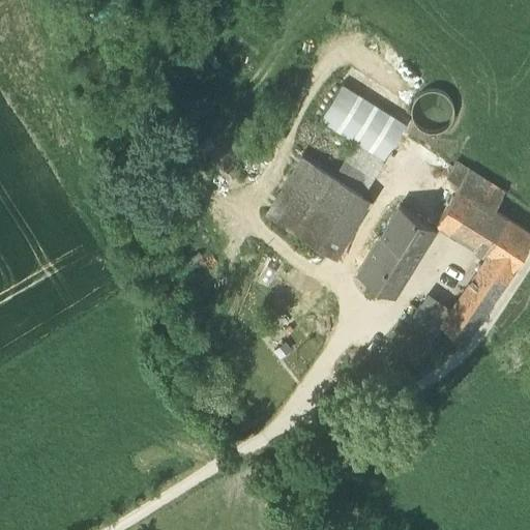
[(321,123),(354,144),(382,160),(405,121),(344,85),(321,123)]
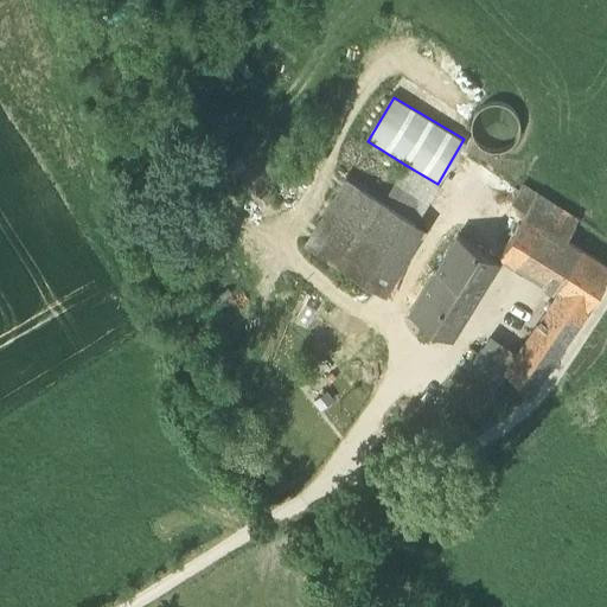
[(518,136),(521,127),(518,117),(512,109),(505,104),(496,102),(486,104),(478,110),(473,117),(471,127),(473,136),(478,145),(486,149),(496,152),(505,149),(513,145),(518,136)]
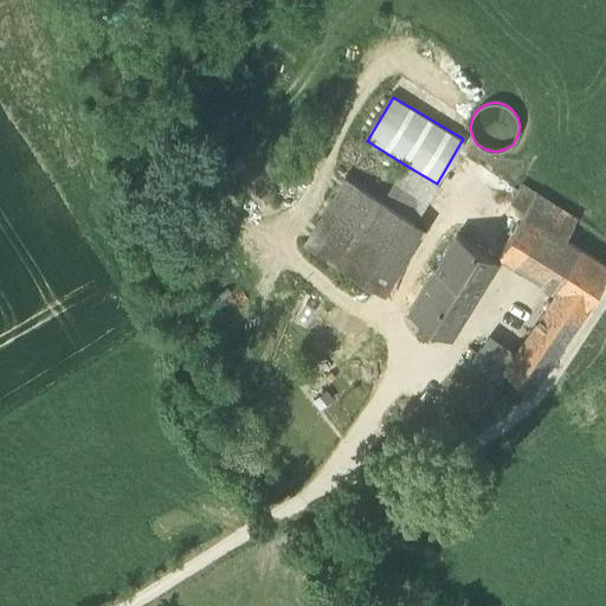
[(437,184),(405,165),(382,204),(416,224),(437,184)]
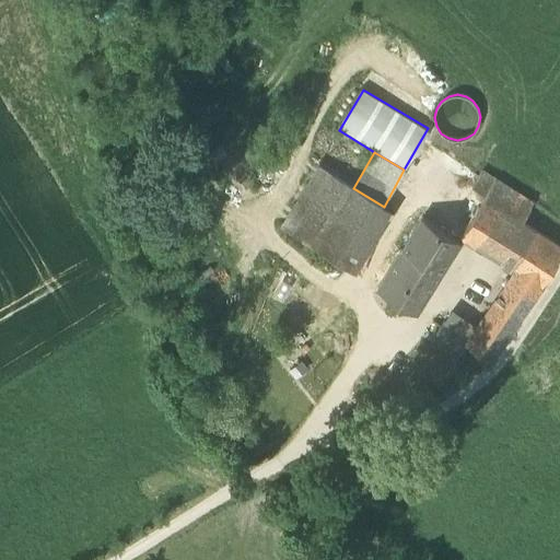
[(393,212),(384,207),(353,188),(315,165),(277,228),(354,275),(393,212)]
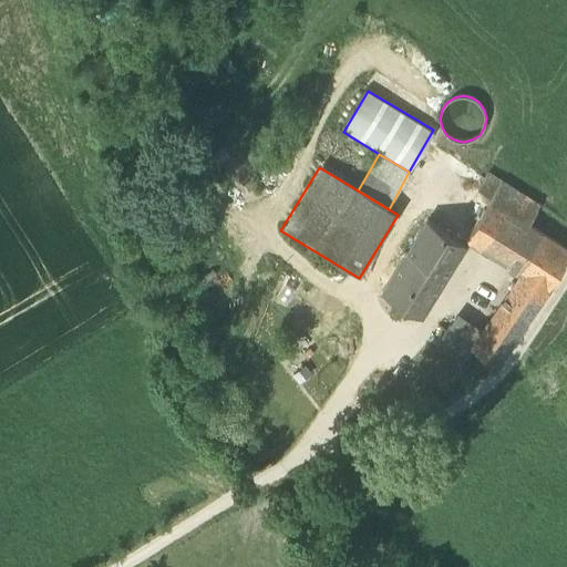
[(501,182),(487,174),(477,191),(491,198),(501,182)]
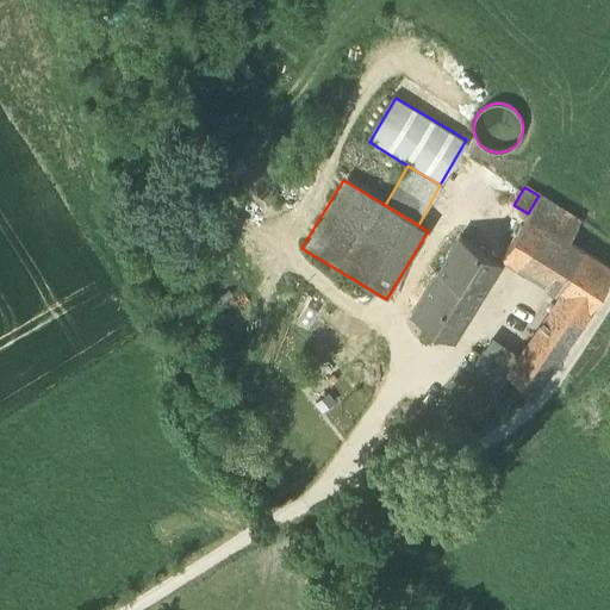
[(582,222),(539,195),(528,213),(524,218),(567,244),(582,222)]
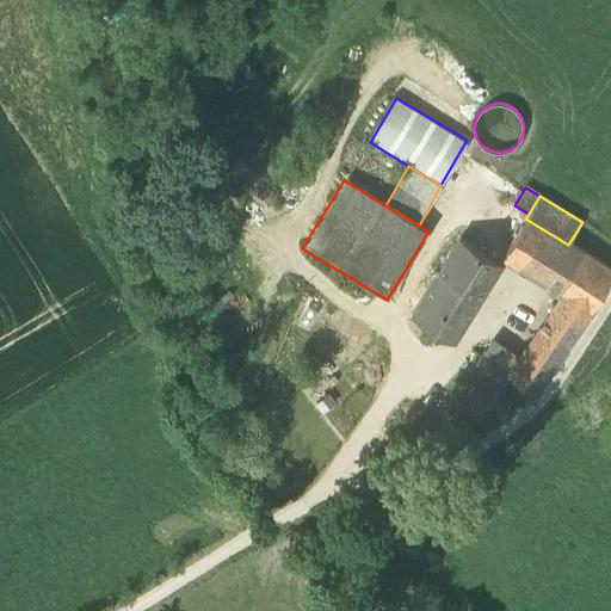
[(563,292),(522,362),(512,376),(534,390),(608,284),(610,276),(610,270),(568,245),(525,218),(503,255),(563,292)]
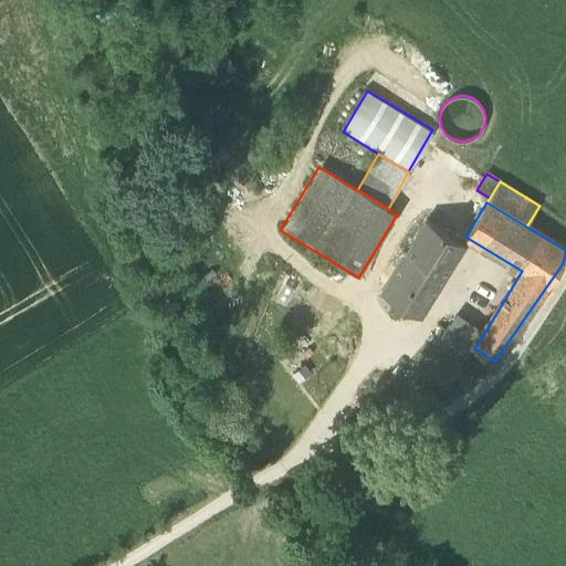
[(465,247),(425,223),(385,295),(426,318),(465,247)]
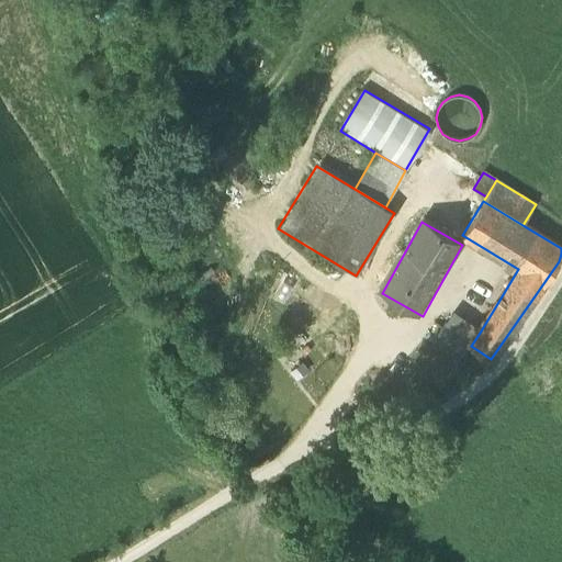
[(480,333),(454,314),(431,346),(458,366),(471,346),(480,333)]
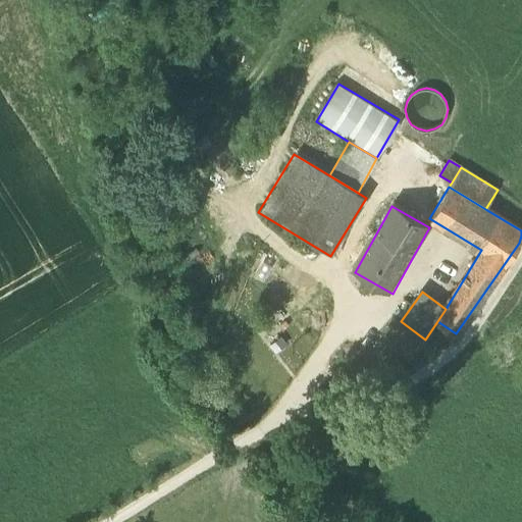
All buildings are outlined.
